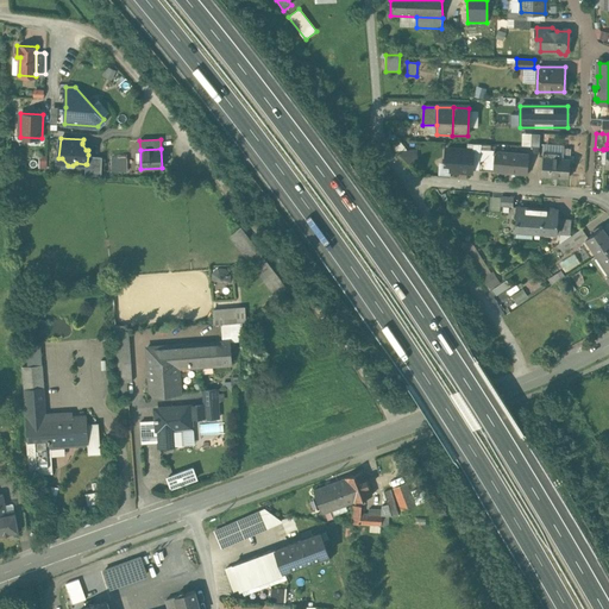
[(472,152),(446,151),(445,165),(451,165),(450,171),(471,173),(472,171),(472,152)]
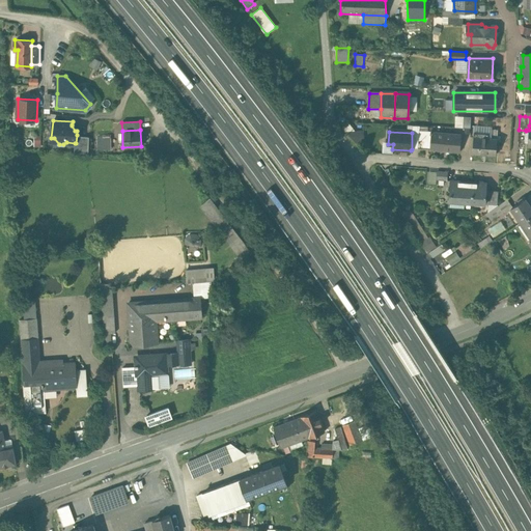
[(431,133),(419,132),(417,149),(429,150),(431,133)]
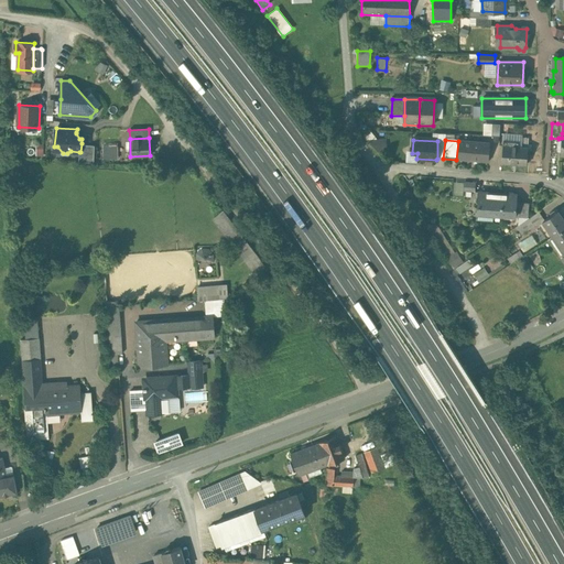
[(386,141),(369,142),(380,154),(387,153),(386,141)]
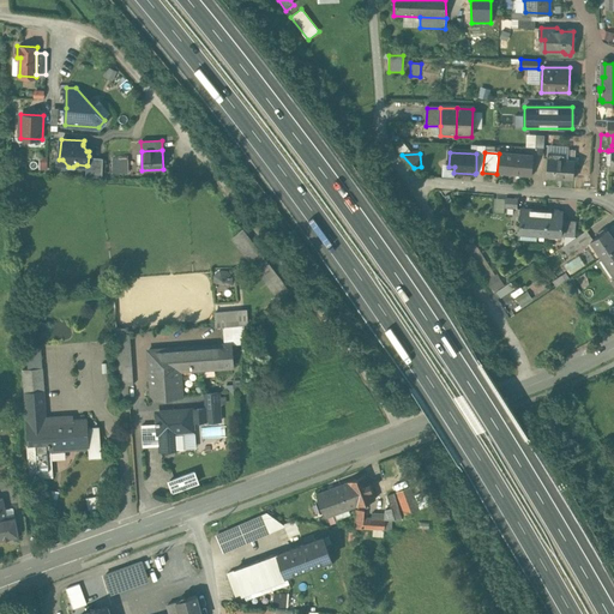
[(534,156),(499,154),(497,174),(531,176),(534,156)]
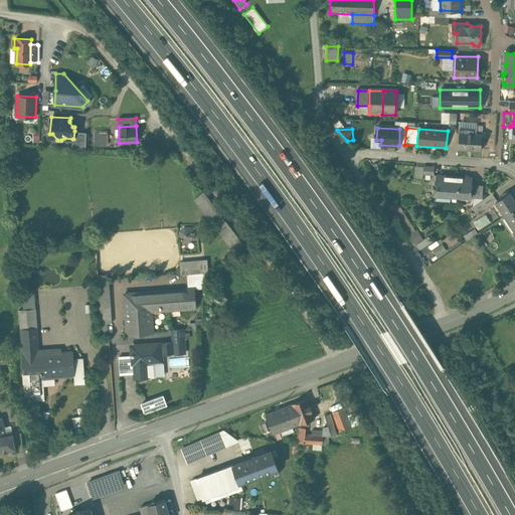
[(87,132),(74,131),(73,139),(72,139),(72,147),(86,148),(87,132)]
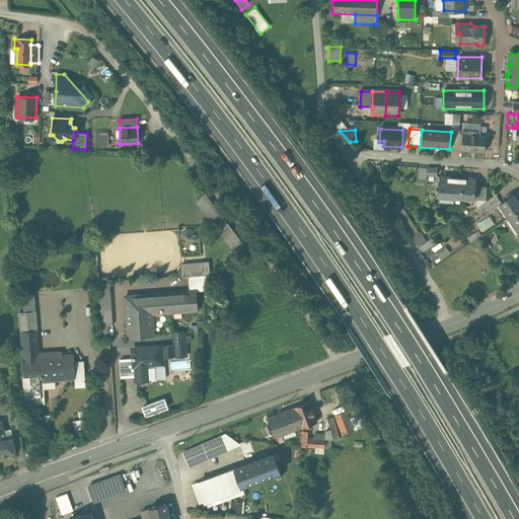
[(107,134),(95,134),(95,146),(107,146),(107,134)]
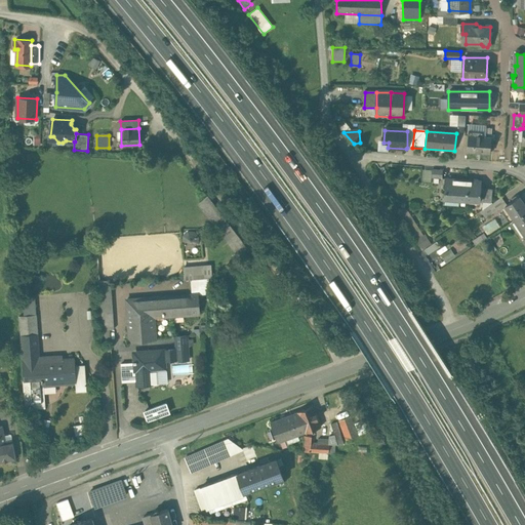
[(482,136),(468,135),(467,152),(490,153),(491,136),(485,136),(482,136)]
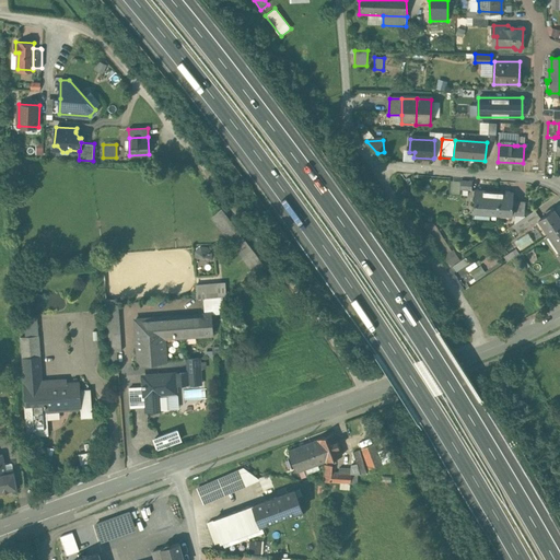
[(410,178),(405,181),(408,190),(413,188),(410,178)]
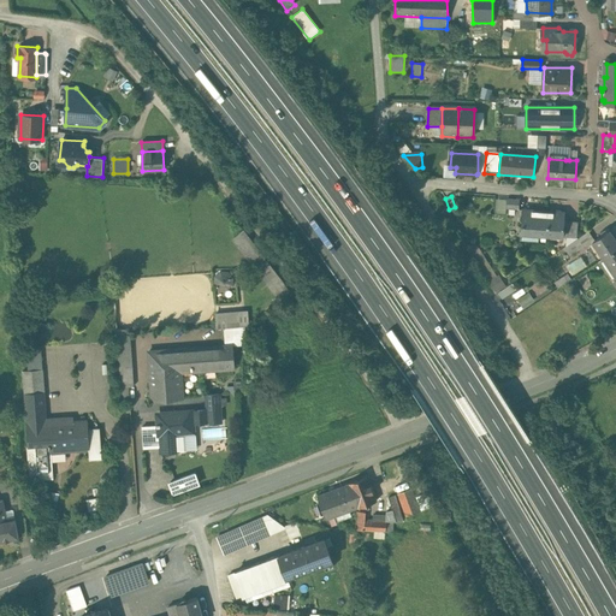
[(548,212),(522,211),(521,234),(546,235),(548,212)]
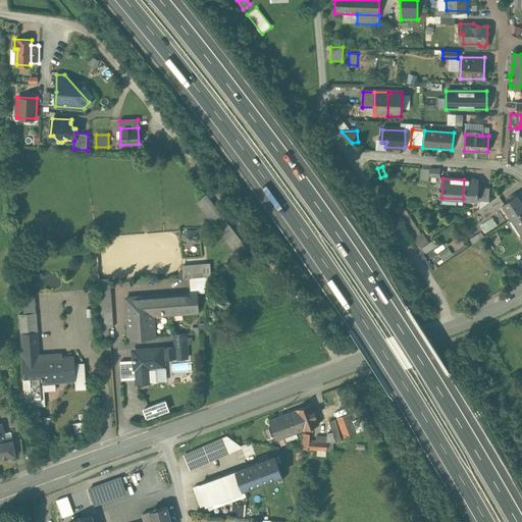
[(478,180),(464,179),(463,199),(477,200),(478,180)]
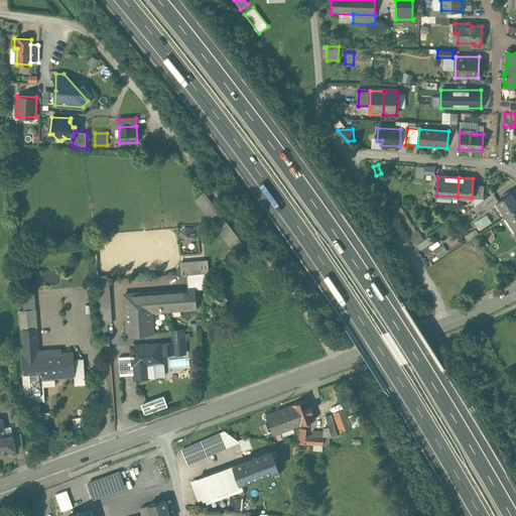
[(484,185),(476,185),(475,199),(483,199),(484,185)]
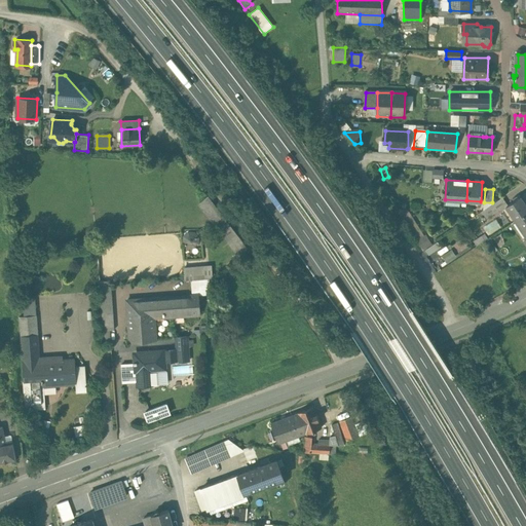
[(506,205),(508,207),(516,220),(525,212),(525,205),(520,196),(506,205)]
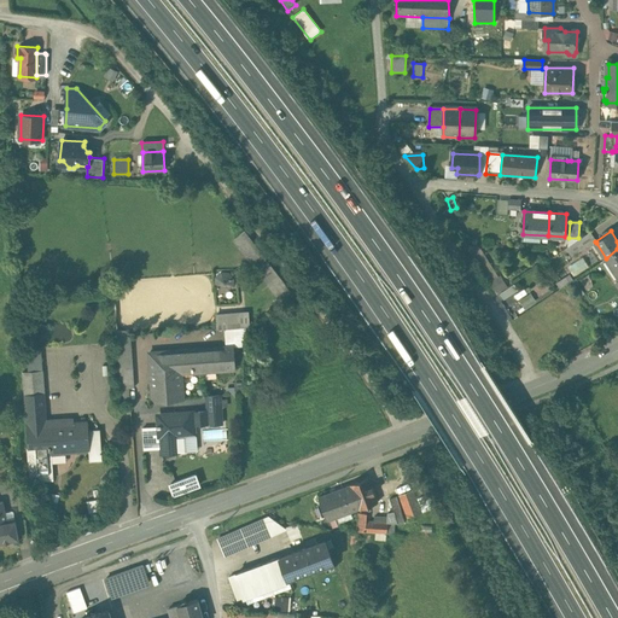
[(244,232),(234,240),(272,289),(281,280),(244,232)]
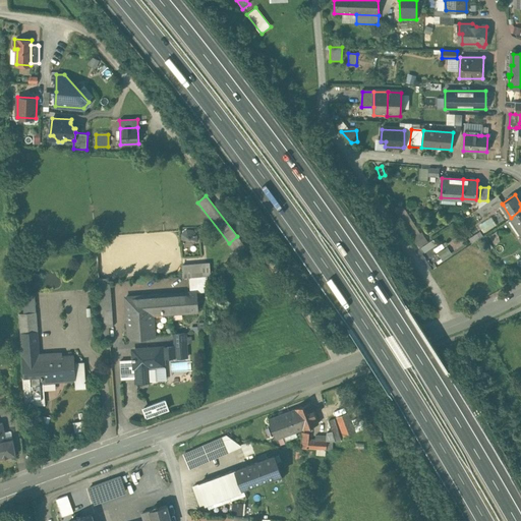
[(497,195),(488,201),(494,209),(496,209),(503,205),(502,204),(497,195)]
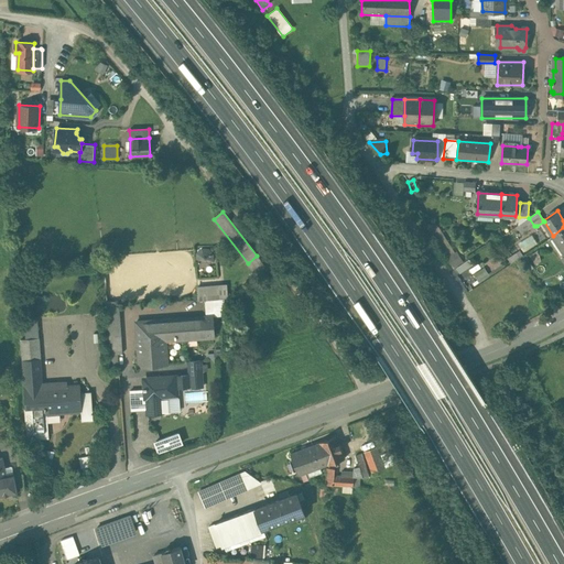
[(529,218),(517,227),(522,234),(534,226),(529,218)]
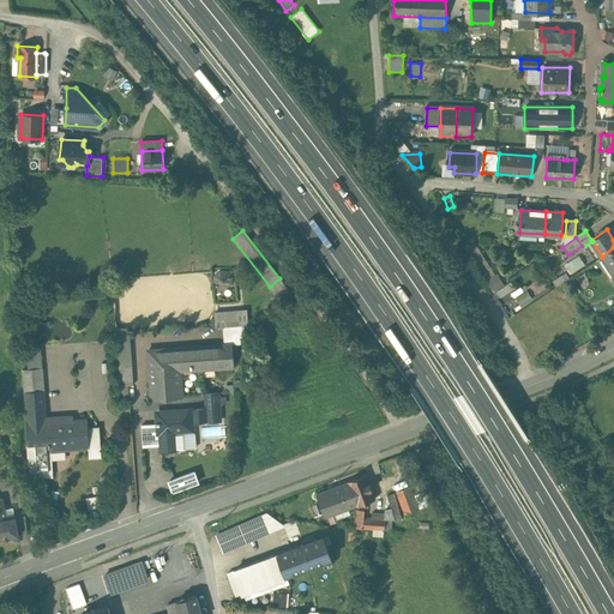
[(613,247),(602,257),(613,274),(613,247)]
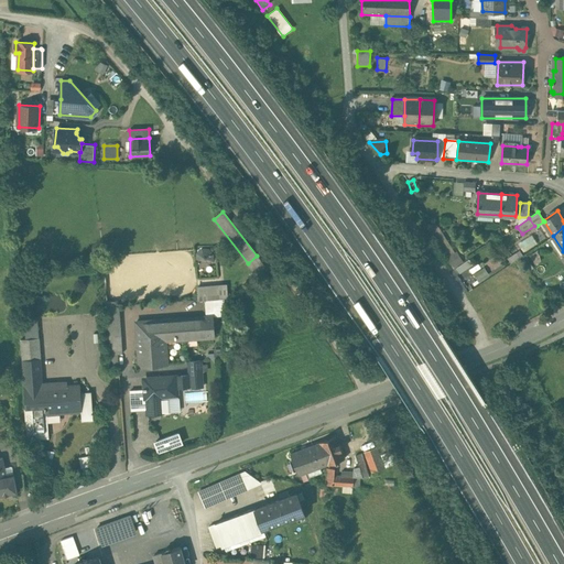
[(520,242),(522,250),(534,245),(531,238),(520,242)]
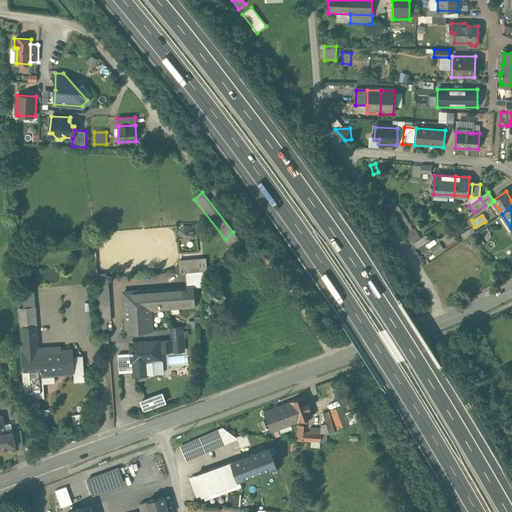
[(195,236),(195,226),(180,226),(181,237),(195,236)]
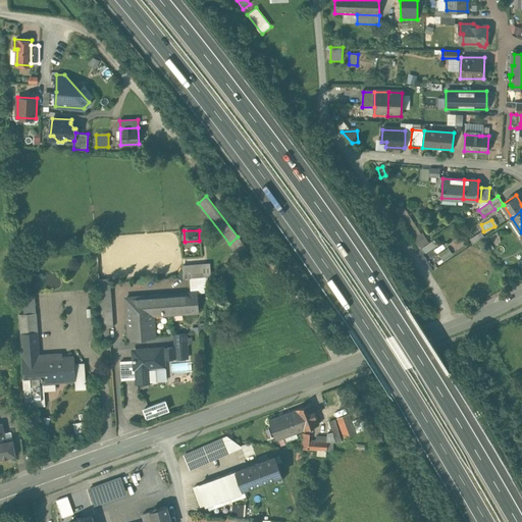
[(478,235),(470,240),(473,244),(480,239),(478,235)]
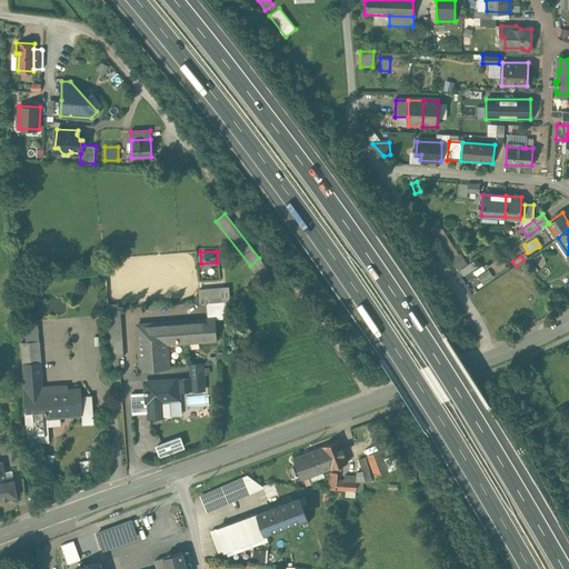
[(473,262),(460,271),(463,277),(477,268),(473,262)]
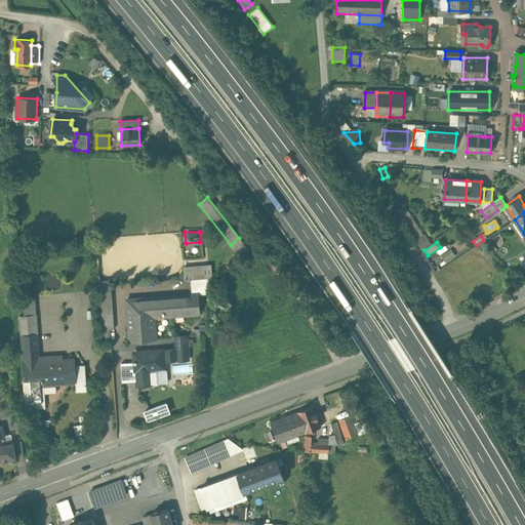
[(450,250),(441,256),(446,263),(454,256),(450,250)]
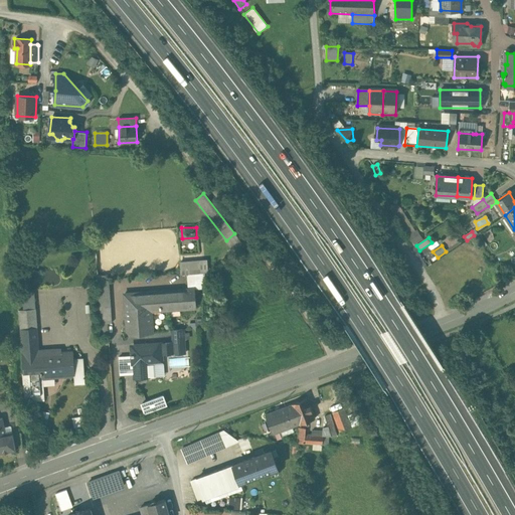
[(199,263),(179,264),(180,275),(186,275),(186,274),(200,273),(199,263)]
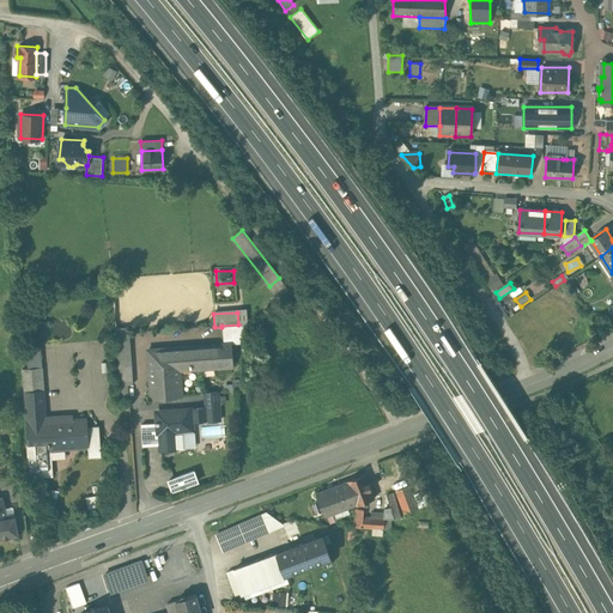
[(238,325),(222,326),(222,327),(224,344),(231,344),(243,344),(243,325),(238,325)]
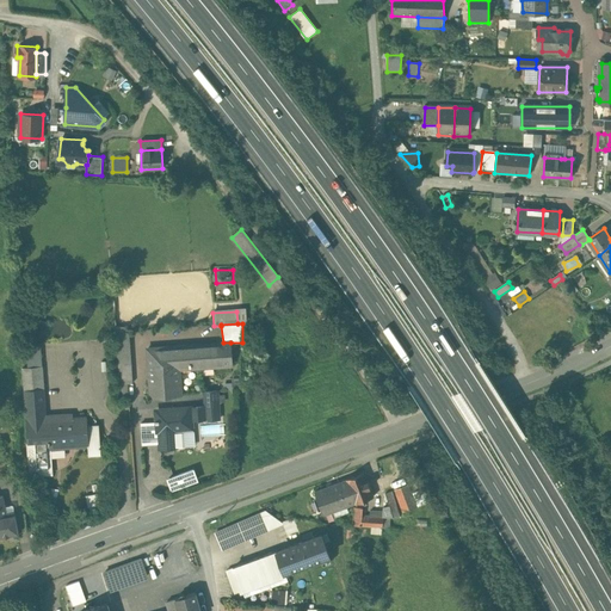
[(129,332),(116,333),(121,397),(129,397),(128,383),(133,383),(129,332)]
